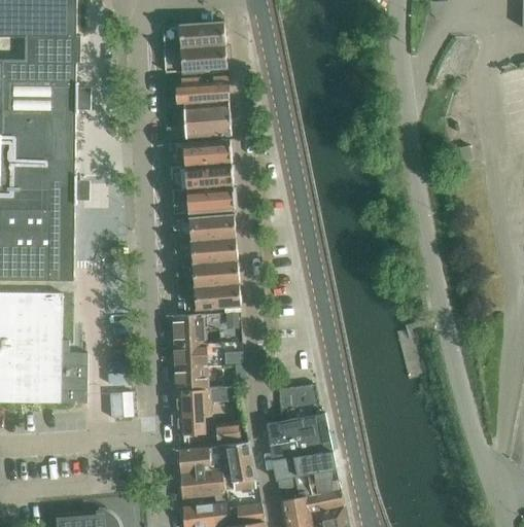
[(0,401),(60,402),(60,352),(61,293),(0,292),(0,280),(47,281),(73,281),(74,205),(75,205),(75,200),(73,200),(73,197),(82,197),(82,190),(82,184),(73,184),(73,181),(75,181),(75,176),(74,176),(74,141),(74,114),(76,114),(76,109),(74,109),(74,106),(82,106),(83,98),(83,92),(75,92),(75,89),(76,89),(76,82),(75,82),(75,63),(79,63),(79,36),(75,36),(75,0),(0,0),(0,401)]
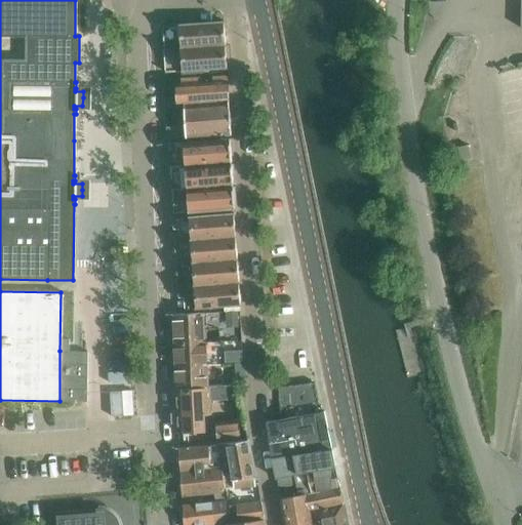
[(161,26),(162,49),(224,46),(222,22),(161,26)]
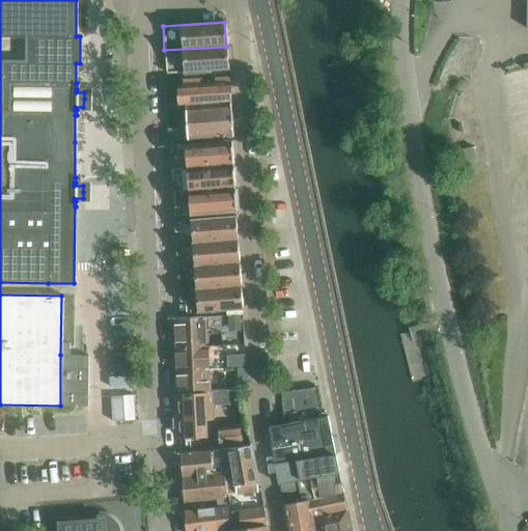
[(226,47),(164,50),(164,55),(165,74),(170,74),(227,70),(226,47)]
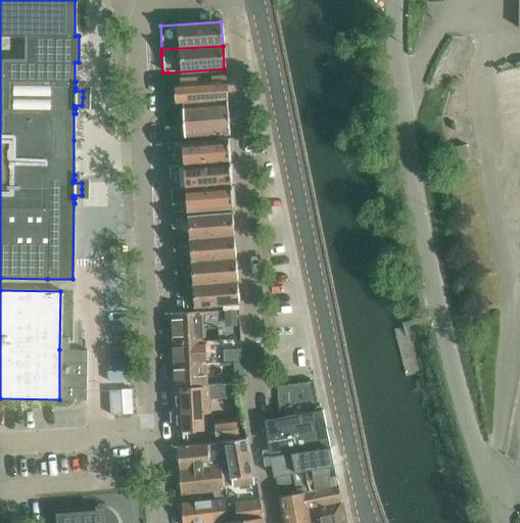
[(179,85),(175,85),(175,97),(163,97),(161,97),(161,102),(175,102),(175,104),(226,101),(224,77),(209,78),(209,83),(196,84),(195,78),(194,78),(178,79),(179,85)]
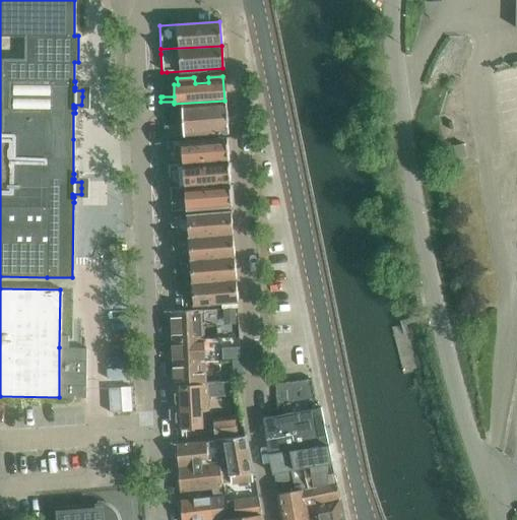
[(180,105),(182,137),(225,135),(223,102),(180,105)]
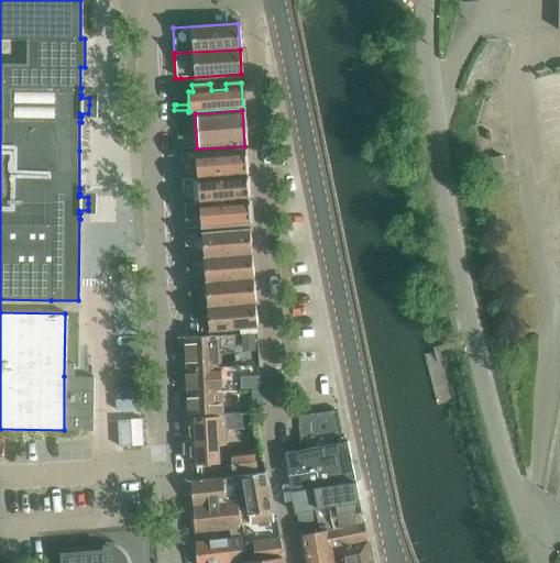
[(178,154),(180,179),(245,176),(243,151),(178,154)]
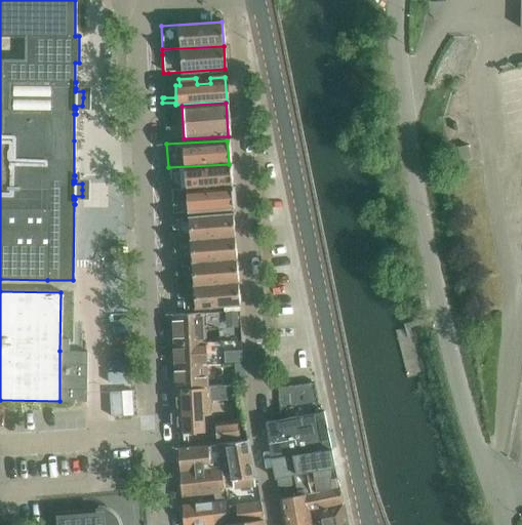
[(472,162),(468,148),(457,151),(460,165),(472,162)]
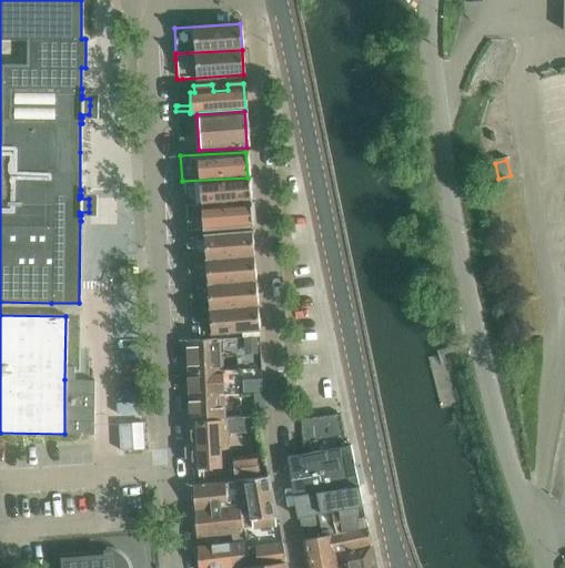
[(182,181),(183,205),(250,202),(248,178),(182,181)]
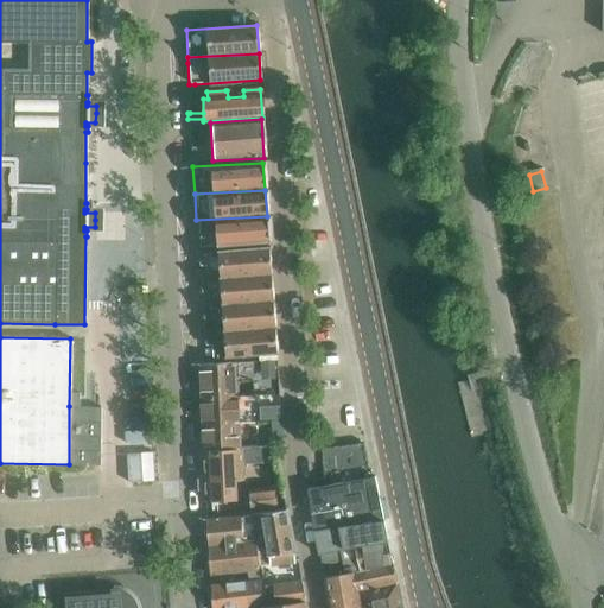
[(267,216),(196,220),(198,247),(269,244),(267,216)]
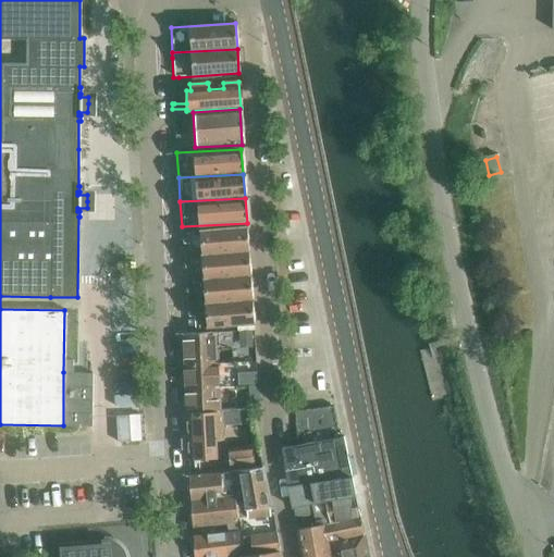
[(187,243),(188,255),(188,256),(247,251),(246,227),(181,231),(182,244),(187,243)]
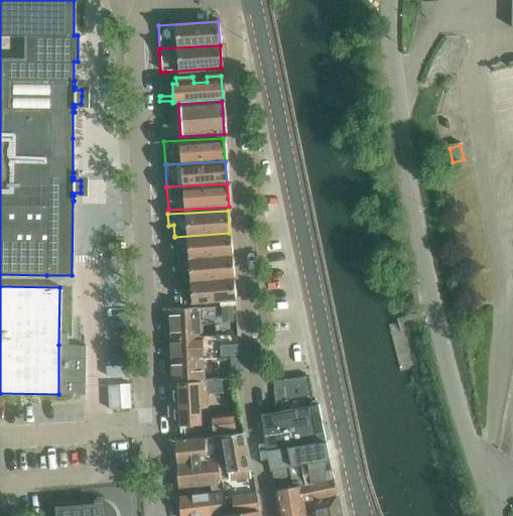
[(186,247),(187,258),(231,256),(229,233),(174,237),(174,236),(168,236),(169,248),(186,247)]
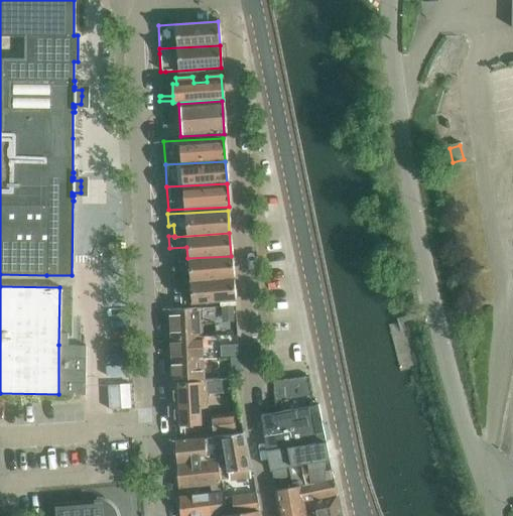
[(188,269),(188,280),(188,281),(233,278),(231,256),(187,258),(170,259),(171,270),(188,269)]
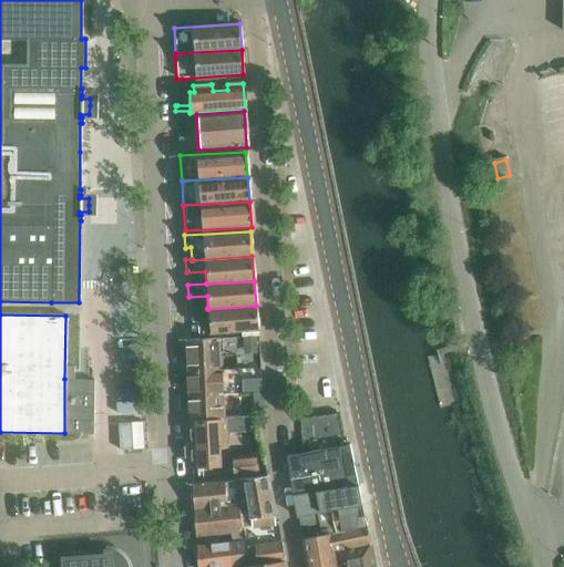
[(207,309),(207,308),(190,309),(190,322),(208,321),(209,333),(257,331),(256,306),(207,309)]
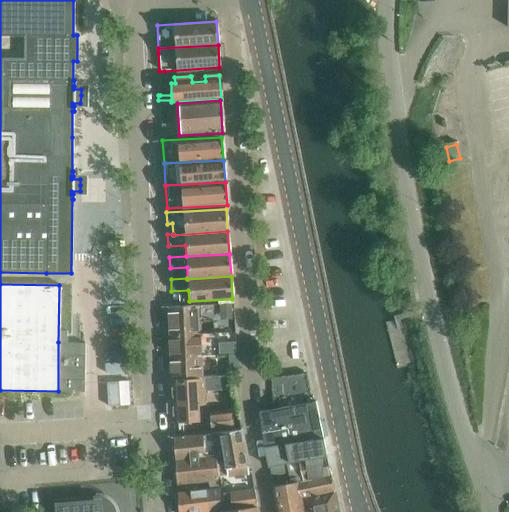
[(231,304),(219,305),(220,318),(231,318),(231,304)]
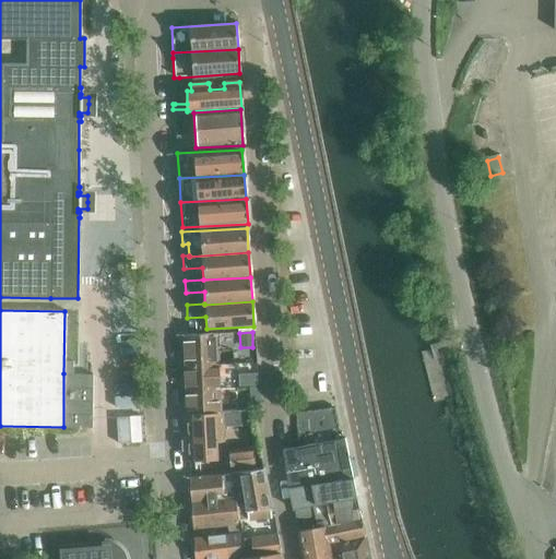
[(181,335),(184,366),(217,364),(215,333),(181,335)]
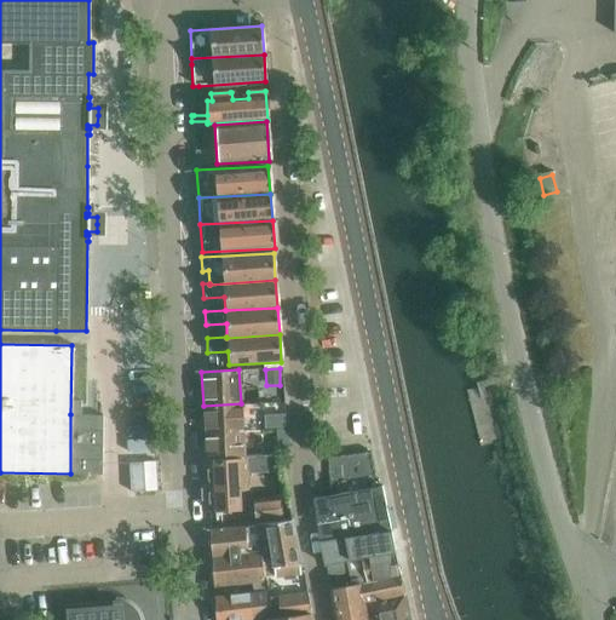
[(255,407),(275,408),(275,395),(257,394),(255,407)]
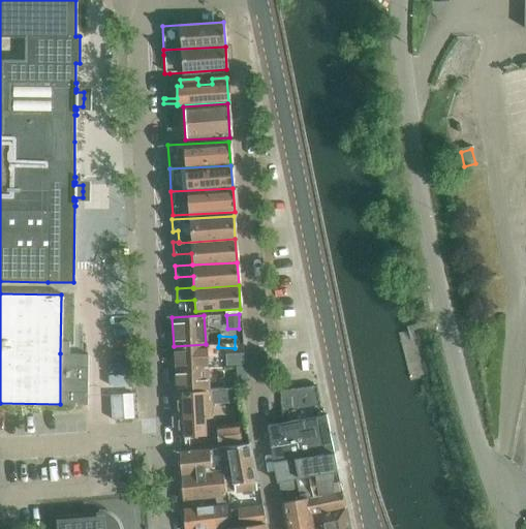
[(174,346),(175,369),(207,368),(206,344),(174,346)]
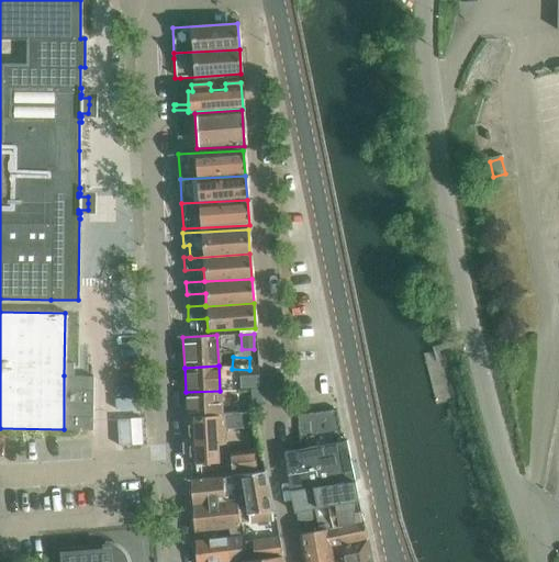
[(112,397),(133,396),(132,370),(110,371),(112,397)]
